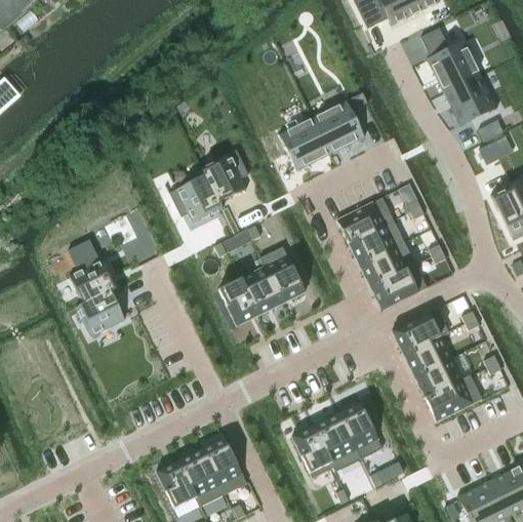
[(0,0),(0,30),(4,28),(6,26),(8,27),(18,17),(17,15),(35,0),(0,0)]
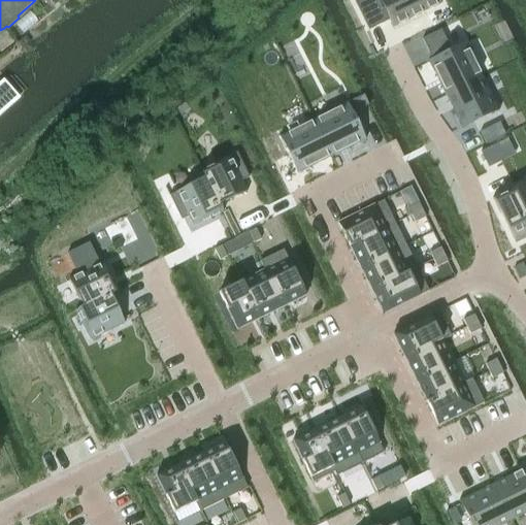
[(357,0),(370,28),(391,18),(392,21),(392,22),(393,26),(442,1),(441,0),(357,0)]
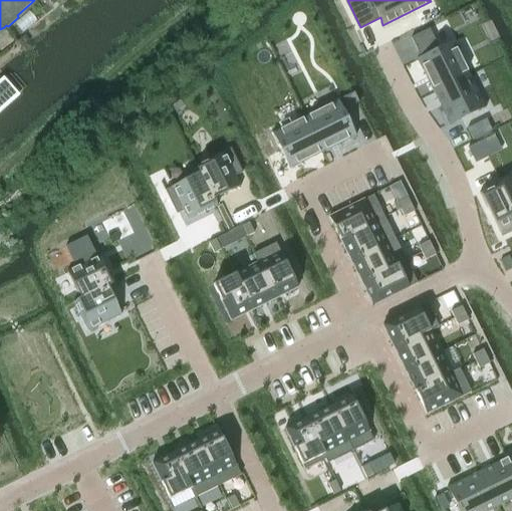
[(431,26),(412,35),(422,55),(418,56),(435,89),(471,71),(454,38),(451,40),(452,41),(441,46),(431,26)]
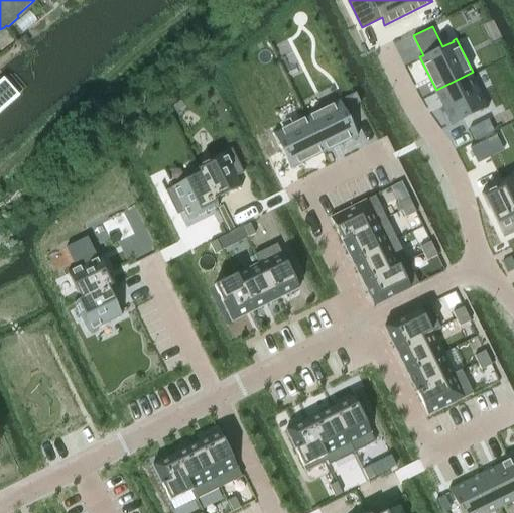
[(0,116),(46,76),(23,48),(4,27),(0,29),(0,116)]
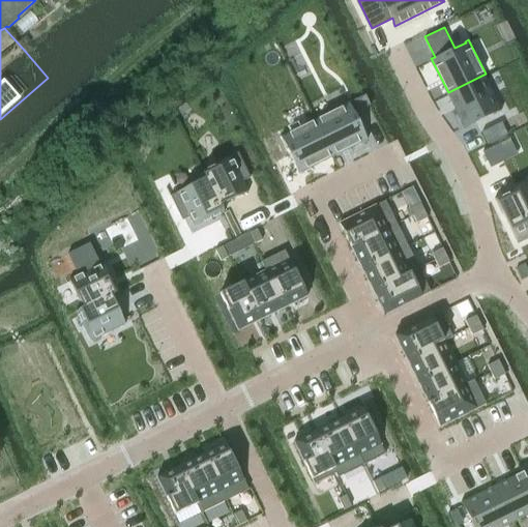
[(486,74),(448,92),(465,126),(468,125),(468,124),(499,109),(499,110),(502,108),(486,74)]
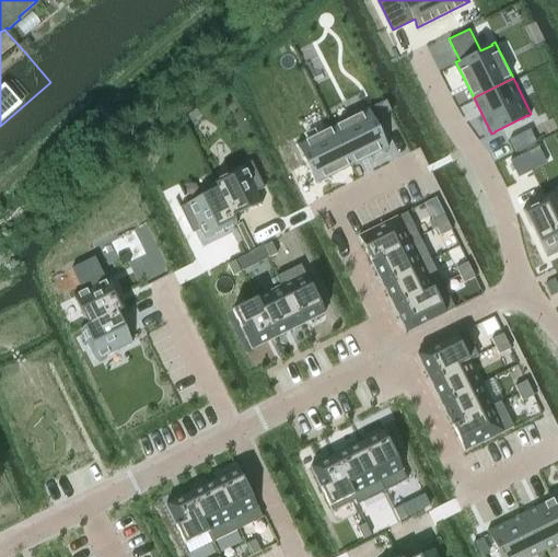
[(380,102),(374,104),(380,115),(385,113),(393,108),(387,97),(380,102)]
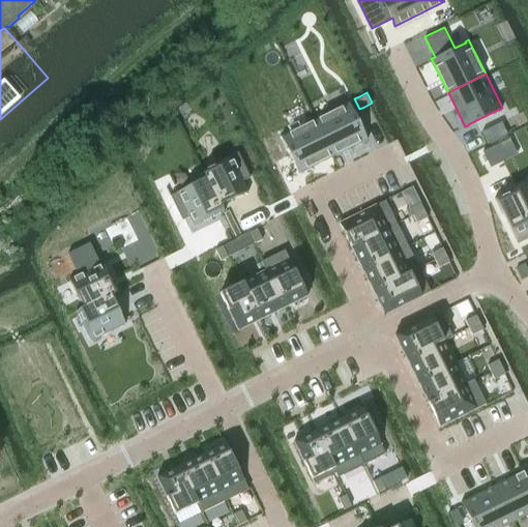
[(350,100),(316,117),(334,154),(369,138),(367,135),(367,136),(351,104),(350,100)]
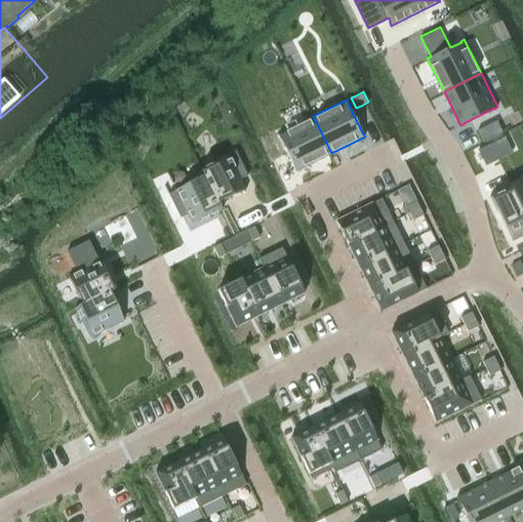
[(313,116),(279,133),(281,136),(281,135),(296,166),(295,167),(297,170),(331,153),(313,116)]
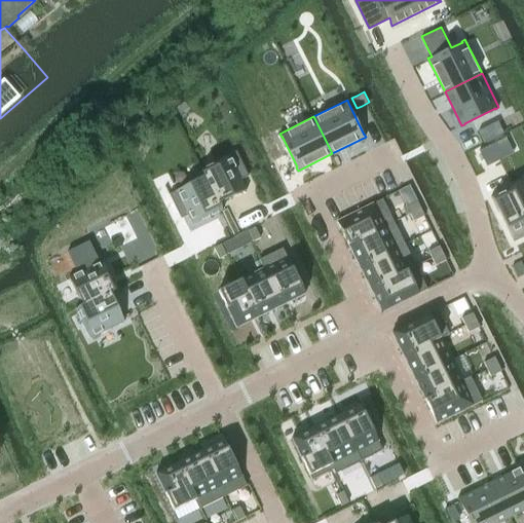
[(498,119),(481,128),(486,139),(503,131),(498,119)]
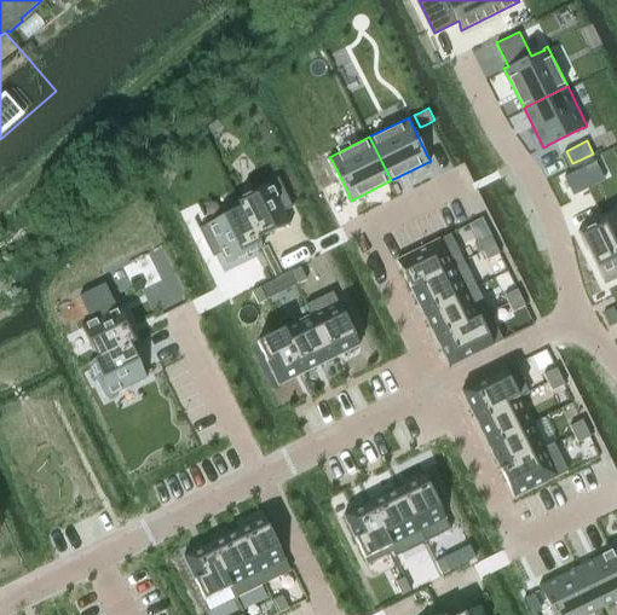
[(592,184),(583,166),(565,174),(575,193),(592,184)]
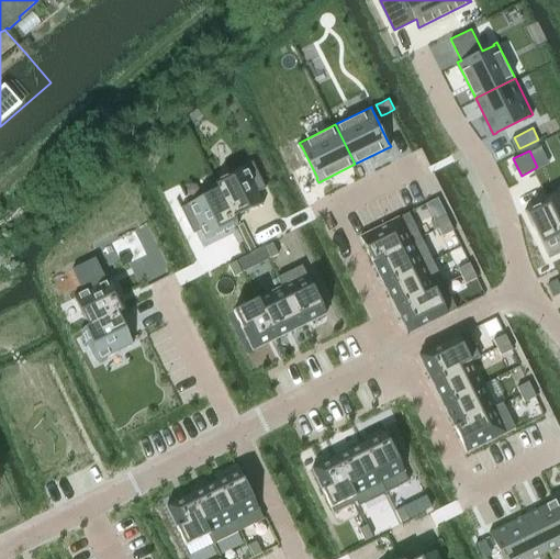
[(220,176),(215,178),(221,189),(238,223),(235,215),(265,200),(259,190),(267,186),(254,159),(220,177),(220,176)]
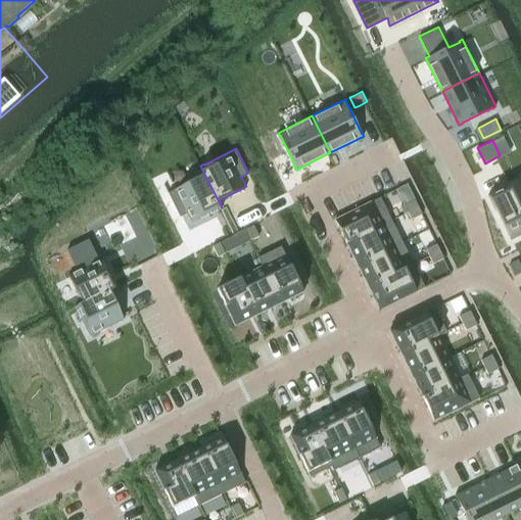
[(203,174),(169,191),(181,216),(187,213),(192,222),(215,211),(222,207),(205,176),(200,166),(199,167),(203,174)]
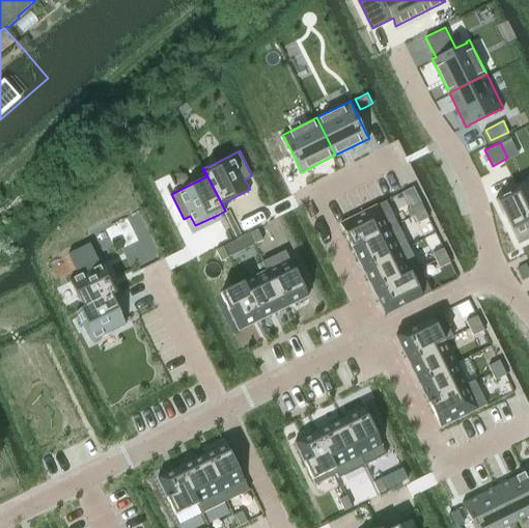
[(503,193),(496,196),(504,214),(505,213),(520,242),(528,235),(528,182),(503,194),(503,193)]
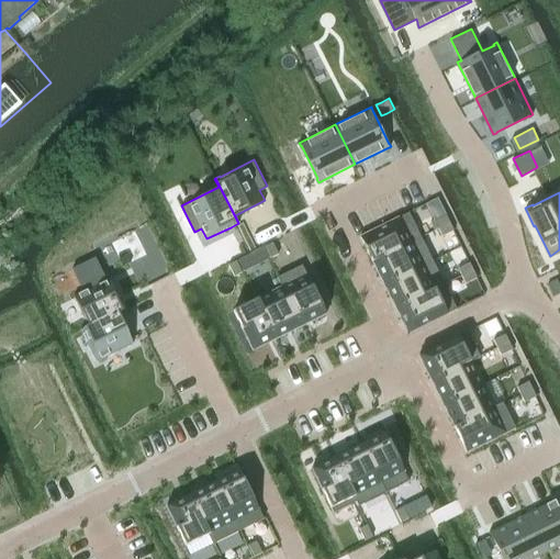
[(410,210),(361,235),(373,259),(422,235),(410,210)]
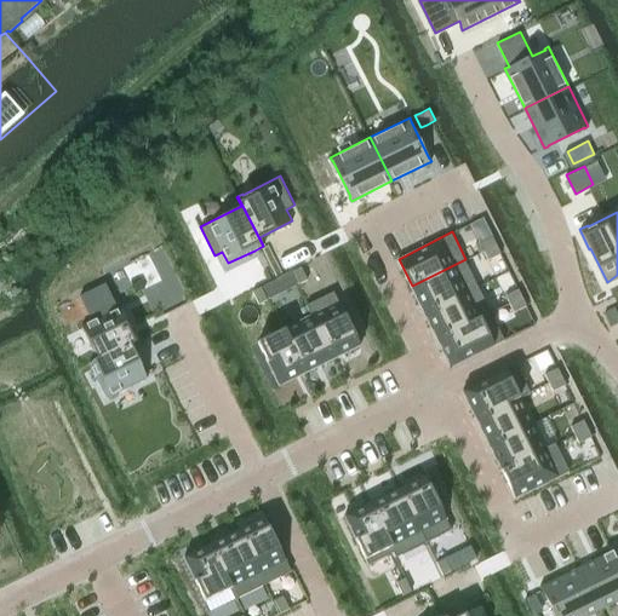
[(493,235),(480,241),(488,258),(502,252),(493,235)]
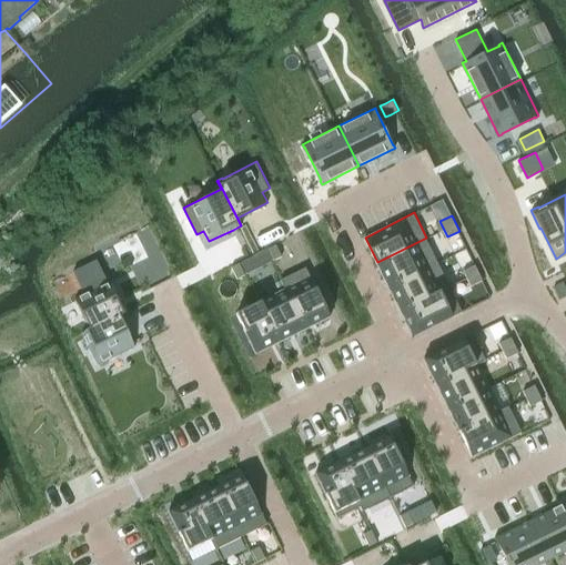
[(426,238),(377,262),(388,286),(438,261),(426,238)]
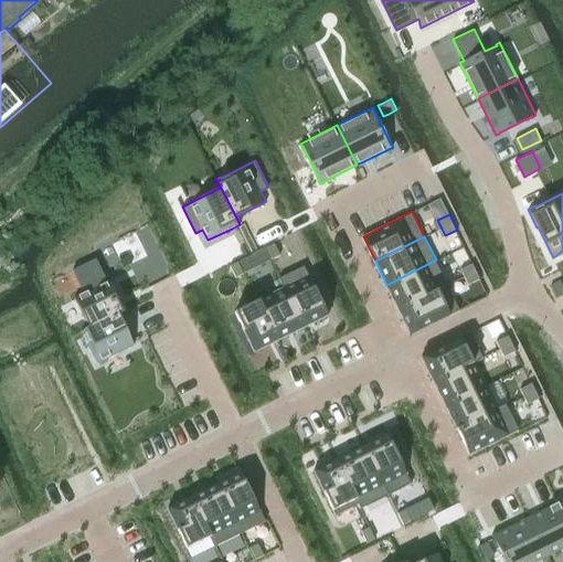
[(275,242),(267,245),(273,257),(280,253),(275,242)]
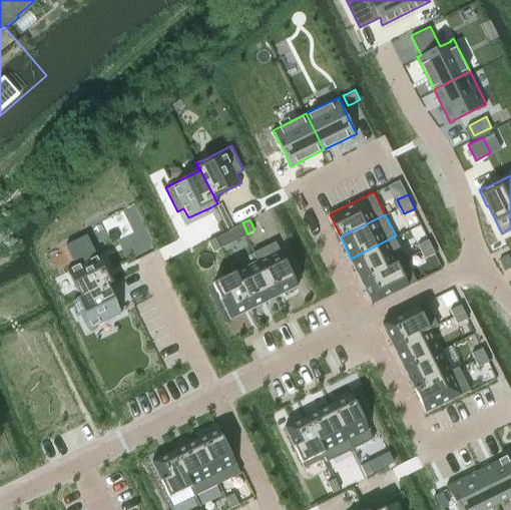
[(88,232),(67,243),(77,264),(68,269),(81,296),(74,299),(74,300),(115,280),(101,251),(98,253),(88,232)]
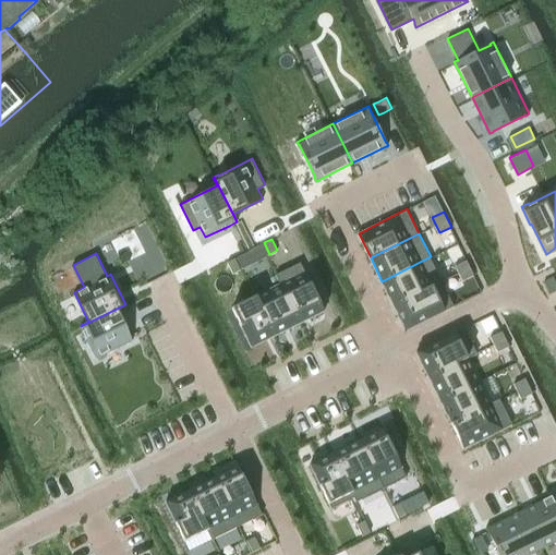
[(236,256),(228,261),(233,272),(241,268),(236,256)]
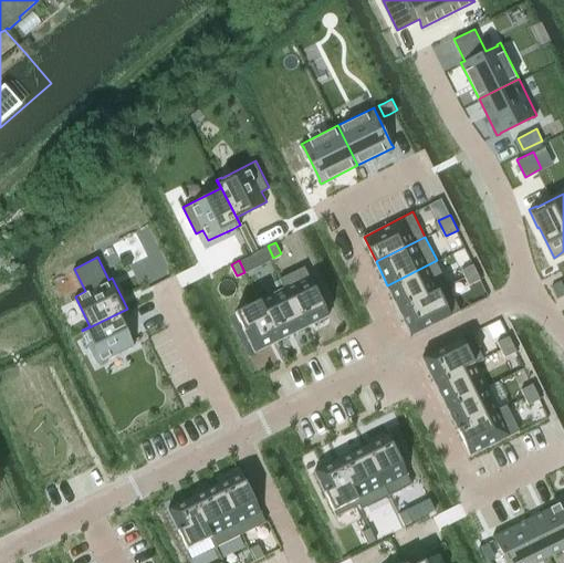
[(437,260),(387,285),(399,309),(449,284),(446,278),(437,260)]
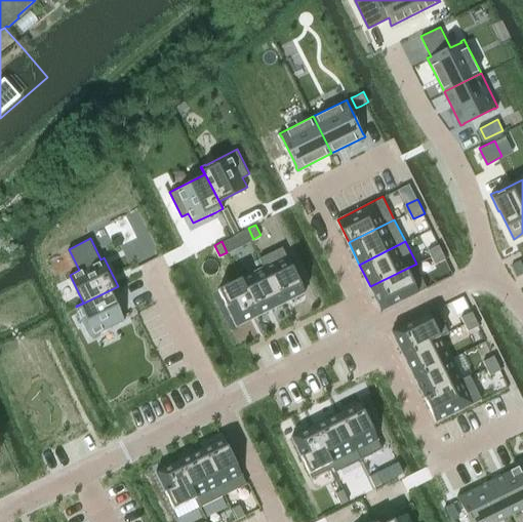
[(439,243),(429,248),(436,263),(446,257),(439,243)]
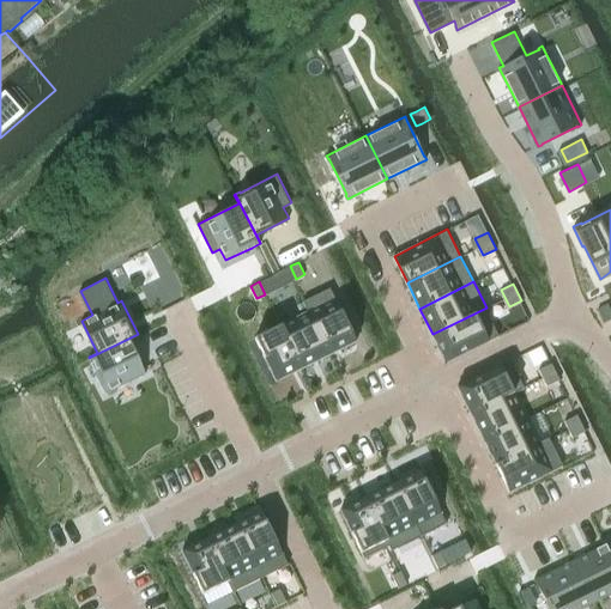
[(331,286),(304,299),(332,353),(357,340),(331,286)]
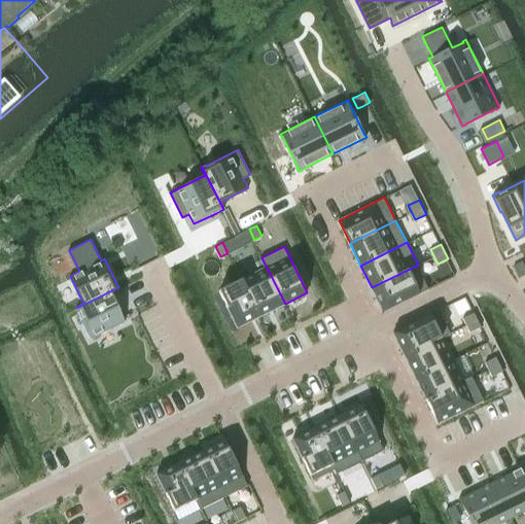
[(266,267),(242,278),(260,315),(285,304),(261,257),(260,258),(266,267)]
